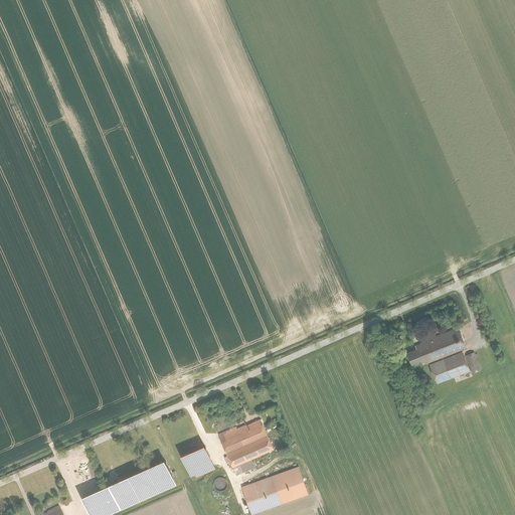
[(498,293),(488,298),(495,313),(505,309),(498,293)]
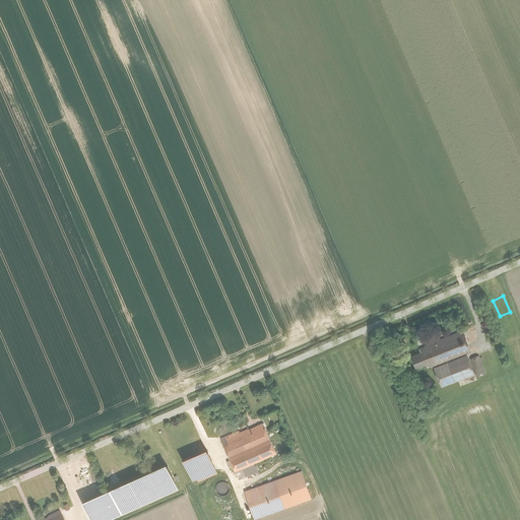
[(421,352),(412,355),(417,369),(427,366),(432,367),(433,368),(473,352),(465,331),(420,347),(421,352)]
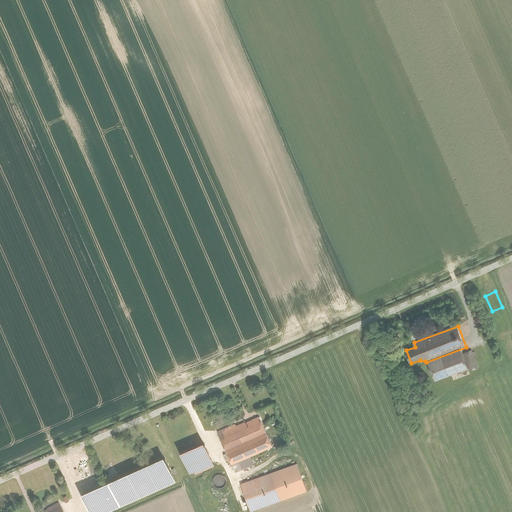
[(462,349),(427,363),(436,383),(471,369),(462,349)]
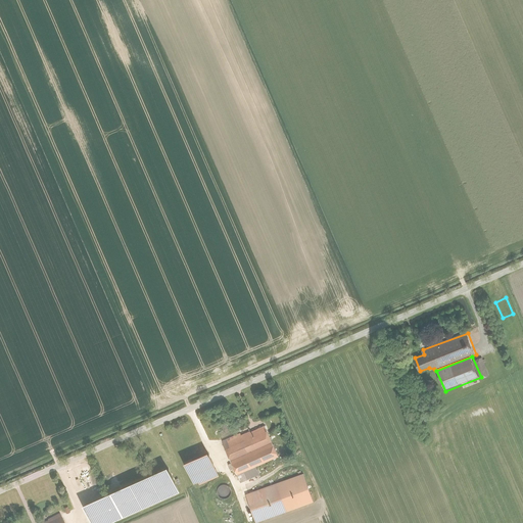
[(483,358),(475,361),(482,379),(490,376),(483,358)]
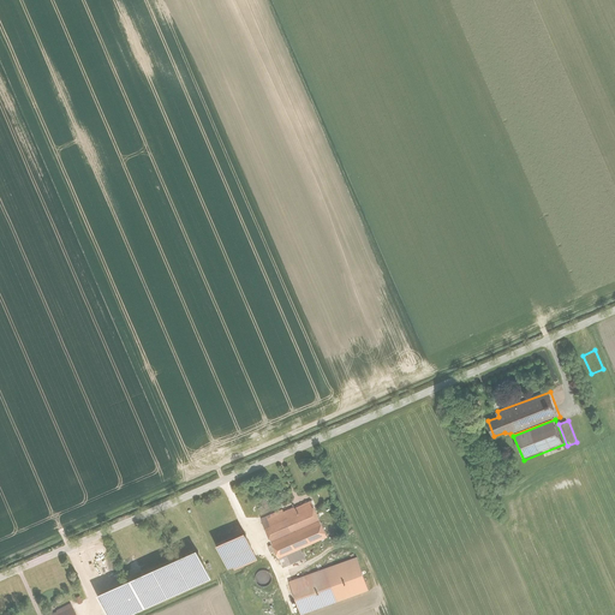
[(278,557),(327,537),(311,500),(284,511),(284,509),(261,519),(278,557)]
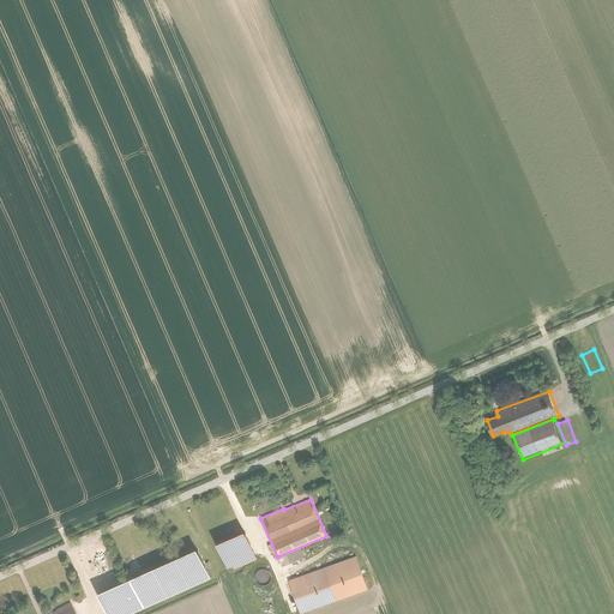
[(240,528),(212,541),(226,569),(233,565),(234,567),(254,559),(240,528)]
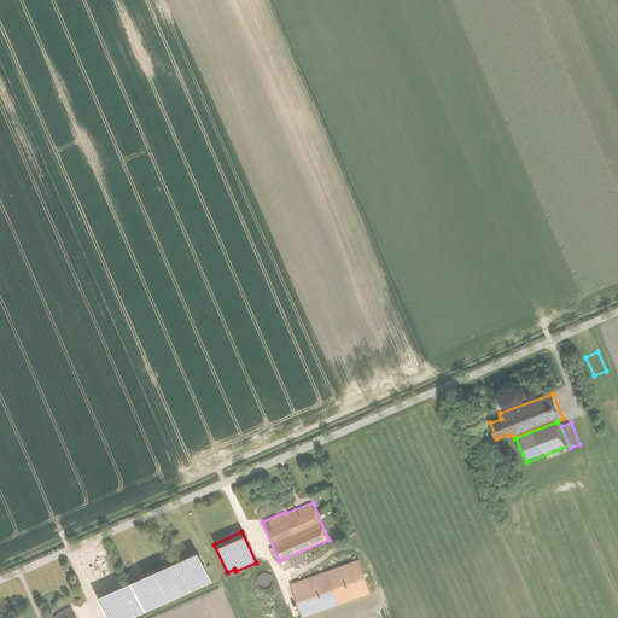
[(193,551),(94,595),(105,617),(130,617),(208,583),(193,551)]
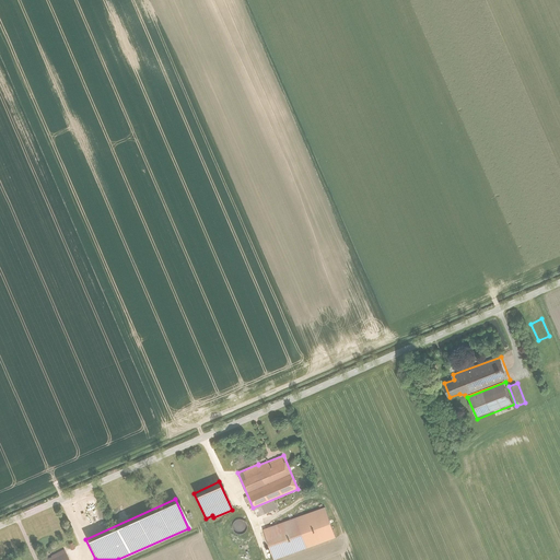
[(324,508),(264,528),(275,559),(335,537),(324,508)]
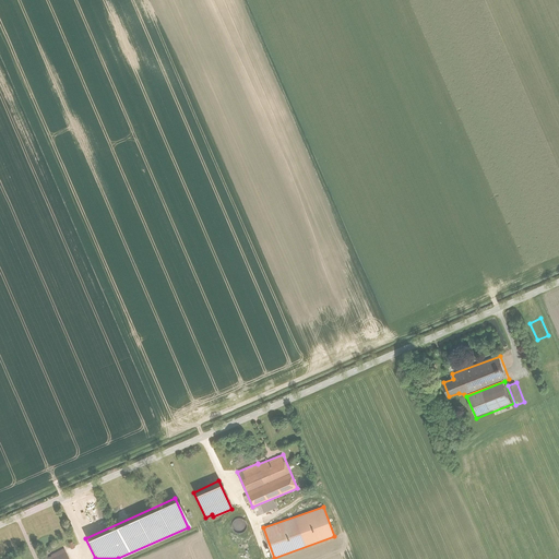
[(69,558),(64,549),(45,558),(69,558)]
